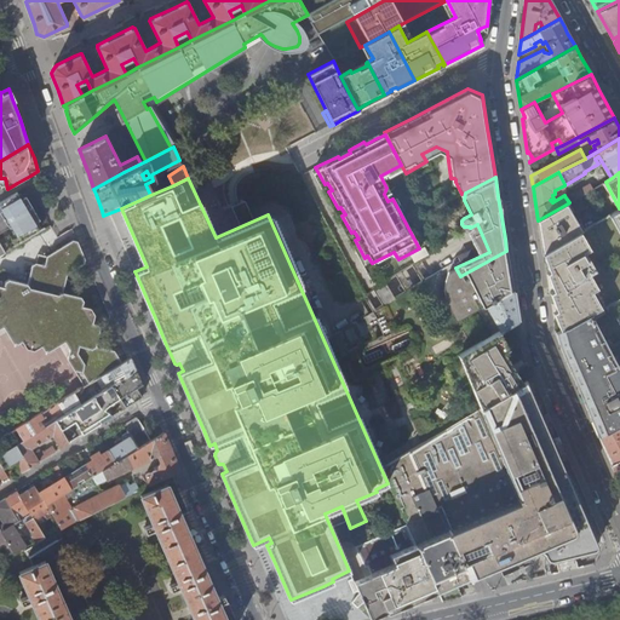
[(569,202),(592,189),(590,184),(566,197),(569,202)]
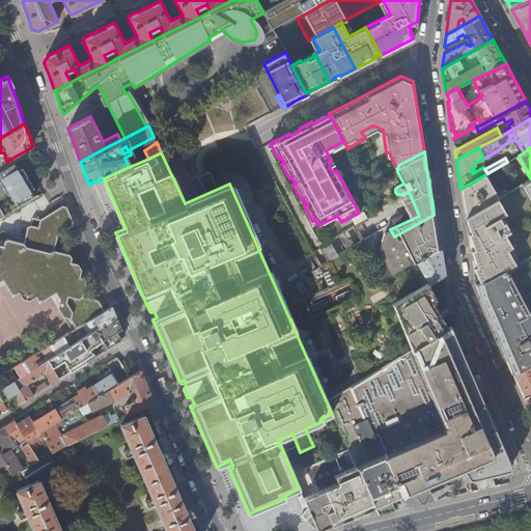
[(0,208),(5,216),(6,216),(4,212),(15,204),(18,208),(34,199),(33,197),(34,196),(31,190),(33,189),(22,169),(19,170),(17,165),(15,166),(14,165),(2,172),(0,172),(0,178),(0,179),(0,178),(0,208)]
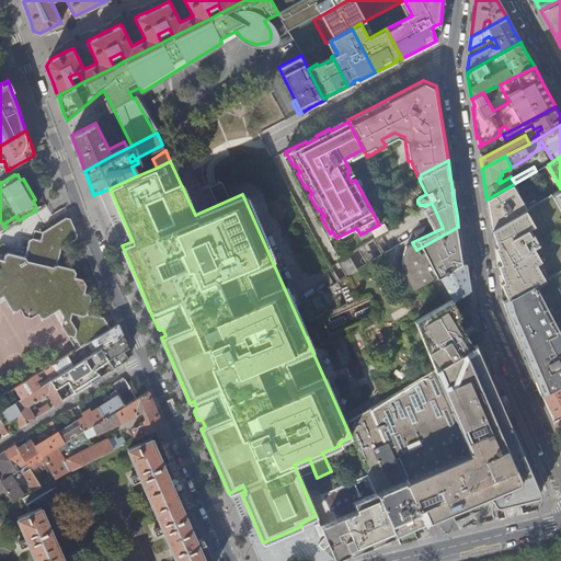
[(512,185),(487,199),(489,213),(490,215),(492,230),(494,228),(525,210),(512,185)]
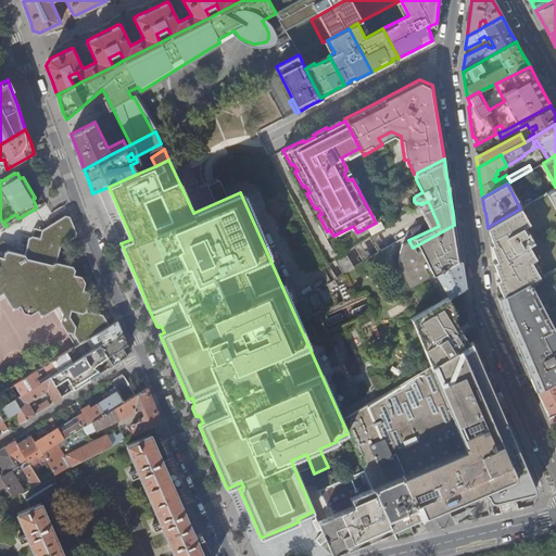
[(495,261),(502,273),(504,276),(498,279),(505,289),(507,293),(529,281),(555,266),(555,187),(520,209),(490,226),(494,236),(497,240),(493,243),(498,253),(501,257),(495,261)]
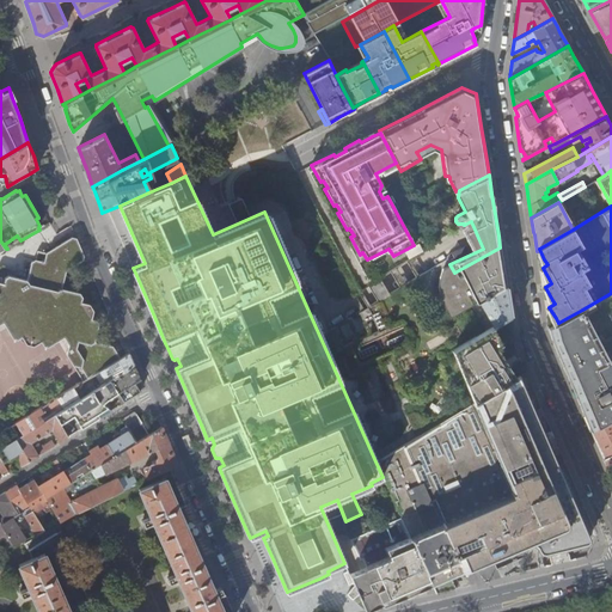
[(72,240),(44,257),(42,265),(34,264),(29,265),(25,283),(7,279),(4,281),(2,287),(0,286),(0,326),(7,340),(12,341),(17,338),(20,344),(29,347),(36,343),(40,349),(43,350),(60,341),(69,342),(67,353),(75,365),(84,367),(90,378),(101,372),(118,360),(111,348),(95,344),(98,332),(99,325),(97,322),(92,319),(93,311),(91,306),(90,304),(84,303),(85,298),(83,293),(61,288),(65,270),(83,259),(84,256),(75,242),(72,240)]
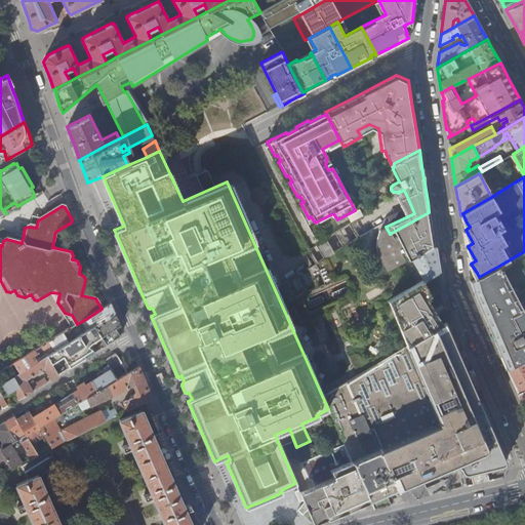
[(399,250),(432,231),(430,220),(429,212),(390,234),(399,250)]
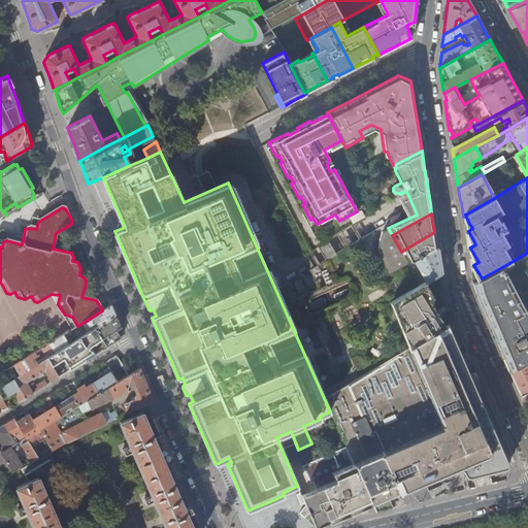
[(390,273),(408,263),(401,252),(392,235),(388,228),(382,231),(381,232),(380,236),(378,241),(378,245),(380,250),(382,256),(390,273)]
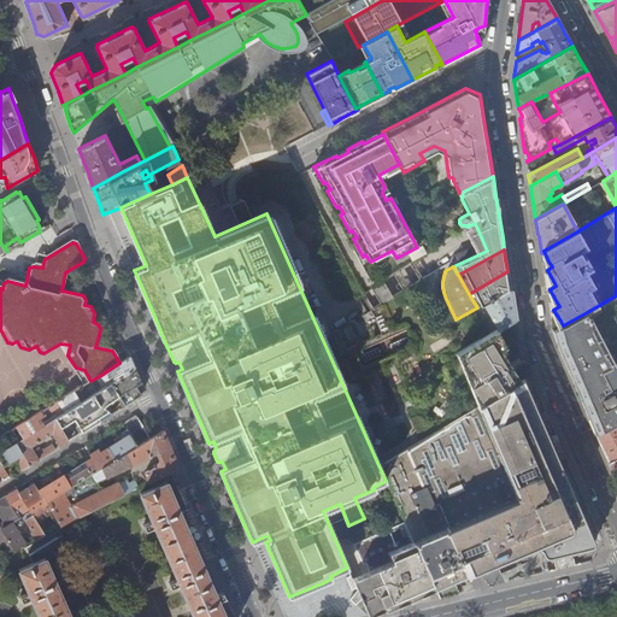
[(477,307),(510,288),(509,280),(507,271),(469,294),(477,307)]
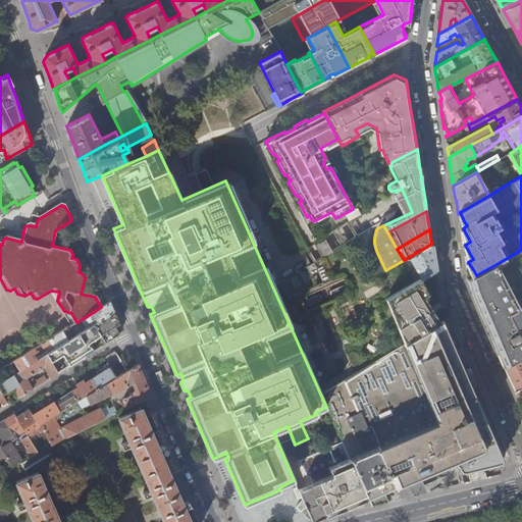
[(431,244),(404,260),(406,265),(411,262),(417,273),(412,275),(416,281),(417,280),(435,270),(433,255),(431,244)]
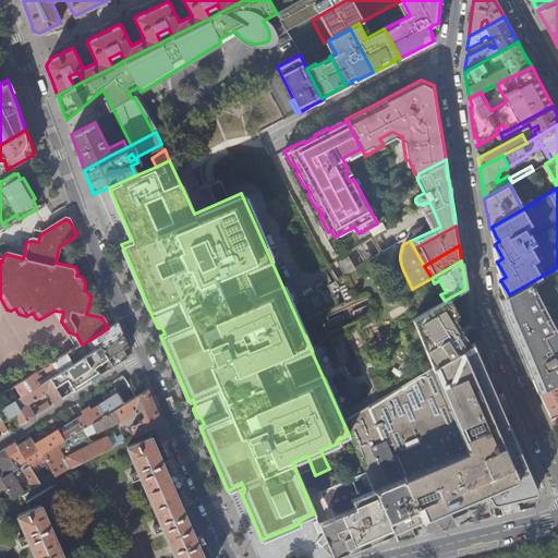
[(557,267),(531,282),(509,294),(500,300),(504,312),(512,331),(519,348),(525,361),(536,387),(538,392),(557,381),(557,267)]
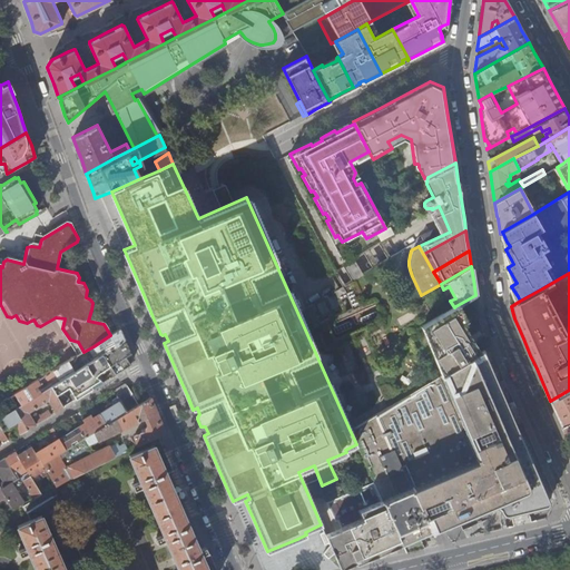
[(314,303),(324,323),(353,308),(343,288),(314,303)]
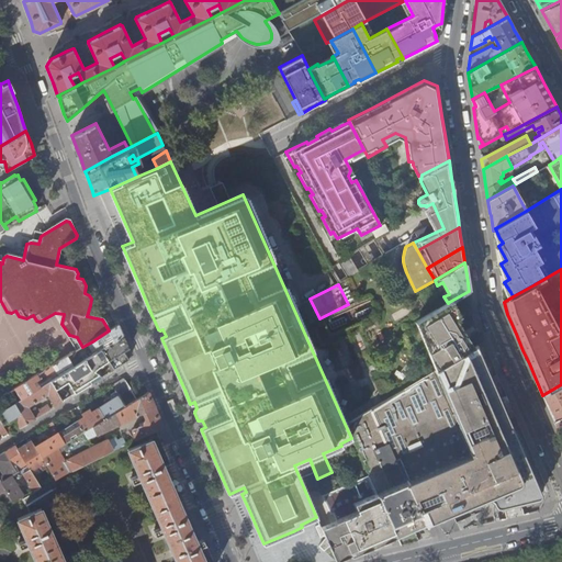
[(453,308),(449,302),(448,303),(417,319),(427,336),(425,337),(433,350),(430,351),(440,368),(474,347),(469,338),(461,326),(457,318),(459,317),(453,308)]
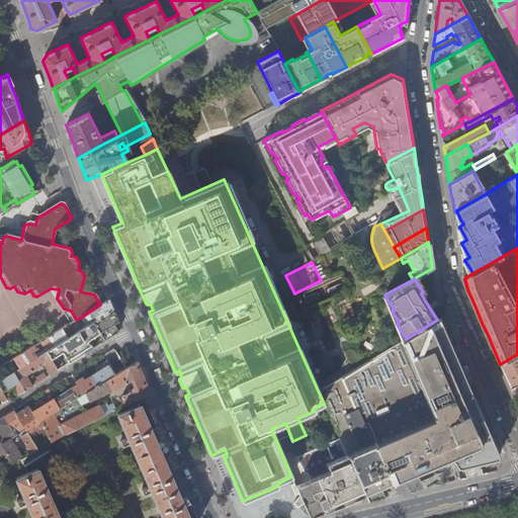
[(95,321),(114,310),(111,304),(109,298),(100,305),(85,315),(89,322),(86,323),(88,326),(95,321)]
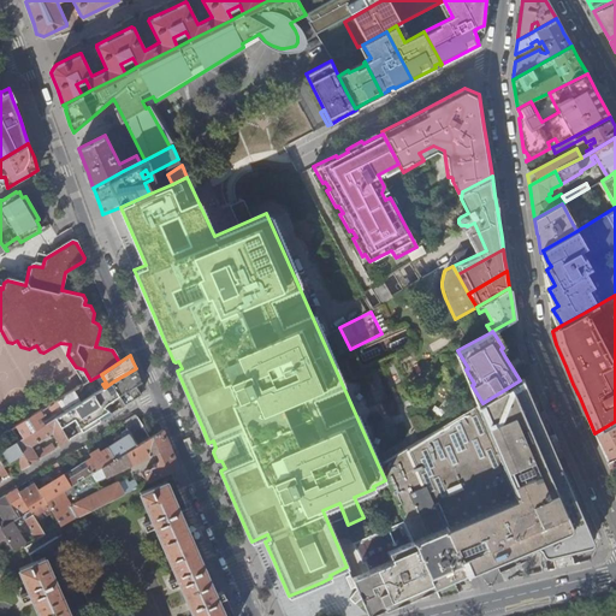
[(138,375),(136,368),(113,381),(120,395),(126,406),(129,403),(130,400),(141,394),(135,386),(142,381),(138,375)]
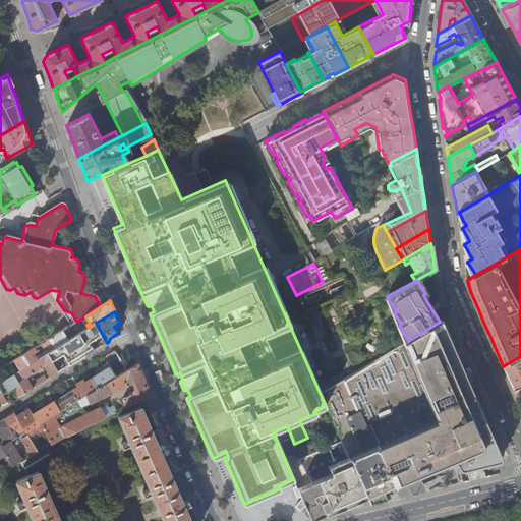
[(408,341),(320,393),(326,406),(348,453),(374,441),(395,485),(399,484),(403,482),(422,473),(446,464),(455,460),(458,467),(460,469),(464,470),(481,466),(499,461),(501,457),(498,451),(491,436),(484,420),(480,410),(472,391),(457,356),(448,336),(442,321),(440,322),(408,341)]
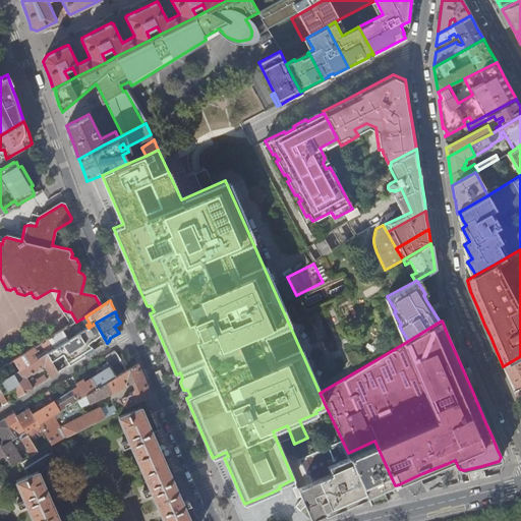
[(102,334),(96,323),(89,328),(79,333),(83,340),(88,343),(96,339),(102,334)]
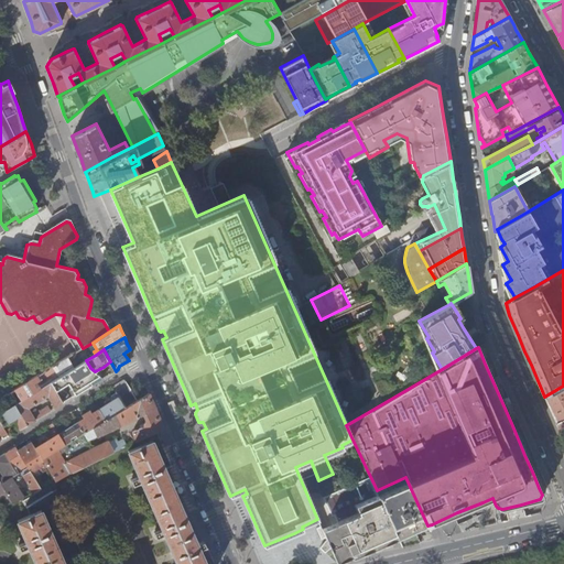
[(60,377),(74,368),(71,364),(78,357),(76,353),(14,390),(21,401),(40,389),(36,383),(42,379),(43,380),(56,372),(60,377)]
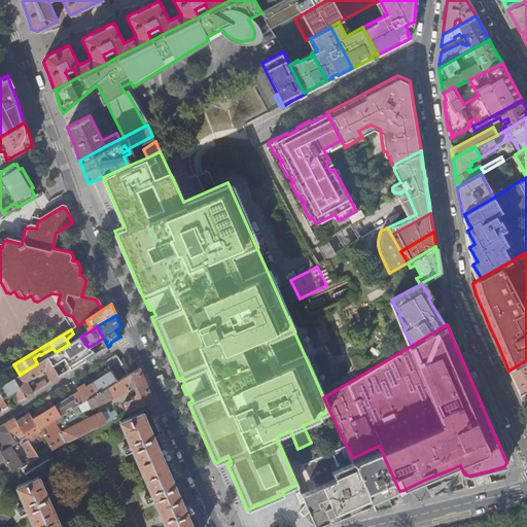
[(80,337),(69,344),(56,352),(47,357),(53,365),(65,358),(71,370),(74,367),(88,359),(96,354),(89,347),(84,344),(80,337)]
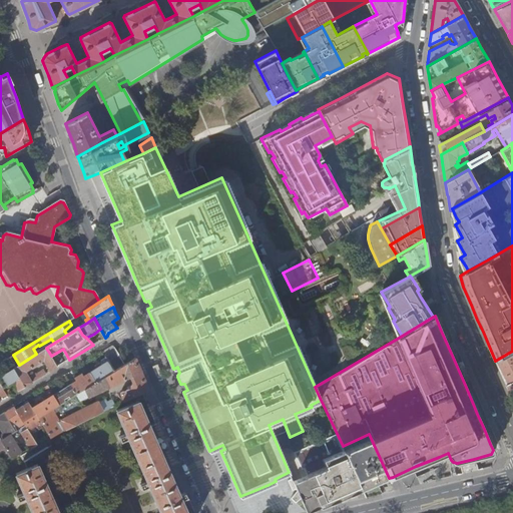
[(107,349),(103,352),(105,356),(113,371),(124,365),(113,345),(107,349)]
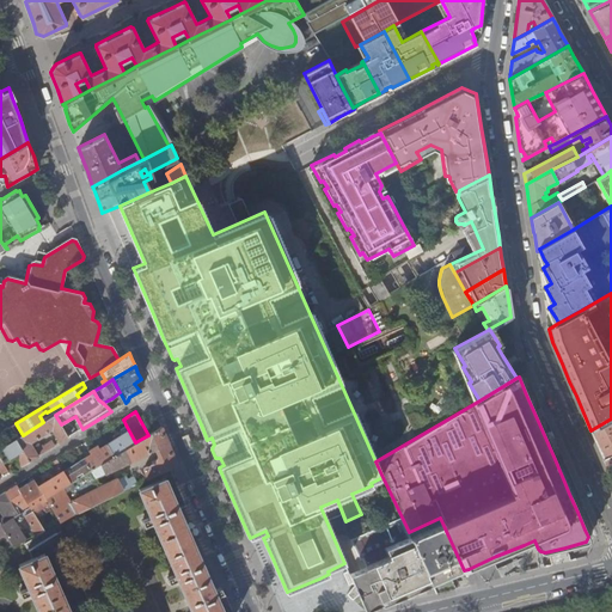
[(55,415),(43,422),(23,435),(17,439),(30,461),(43,453),(56,445),(54,441),(44,447),(43,445),(36,450),(31,442),(38,438),(38,439),(48,433),(47,433),(53,429),(60,442),(68,438),(61,424),(55,415)]
